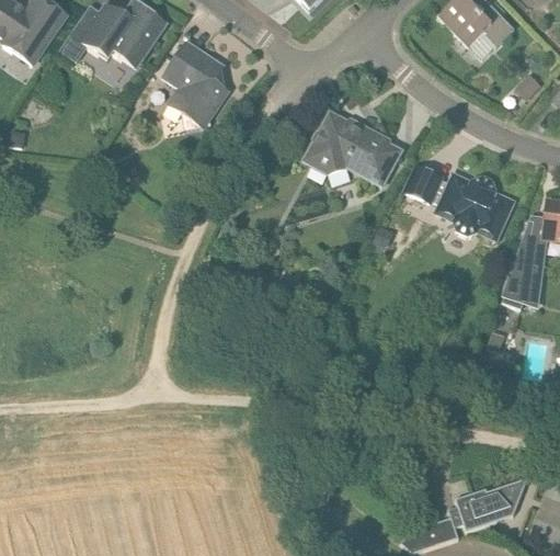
[(0,0),(0,38),(4,42),(3,44),(11,49),(20,37),(42,52),(66,15),(44,0),(33,0),(25,11),(10,0),(0,0)]
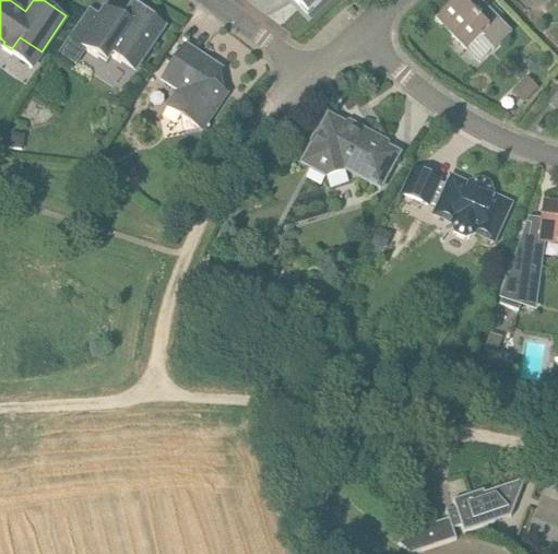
[(299,0),(308,9),(317,0),(299,0)]
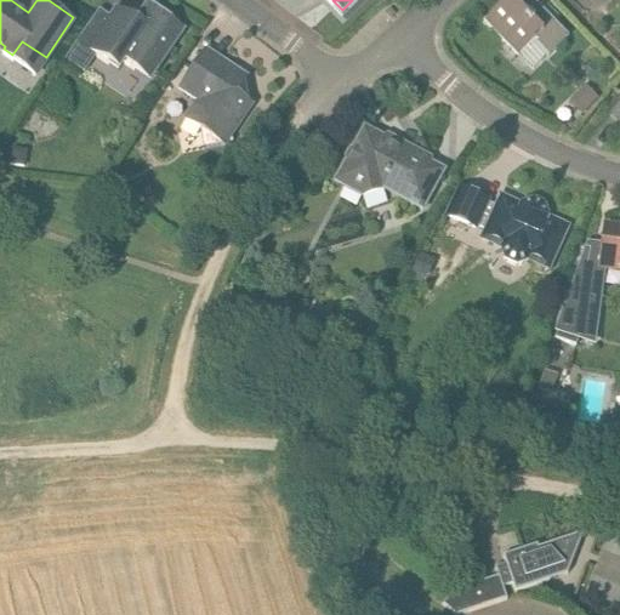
[(502,0),(485,16),(519,51),(521,49),(534,63),(549,50),(549,51),(569,32),(555,16),(539,0),(515,0),(507,6),(502,0)]
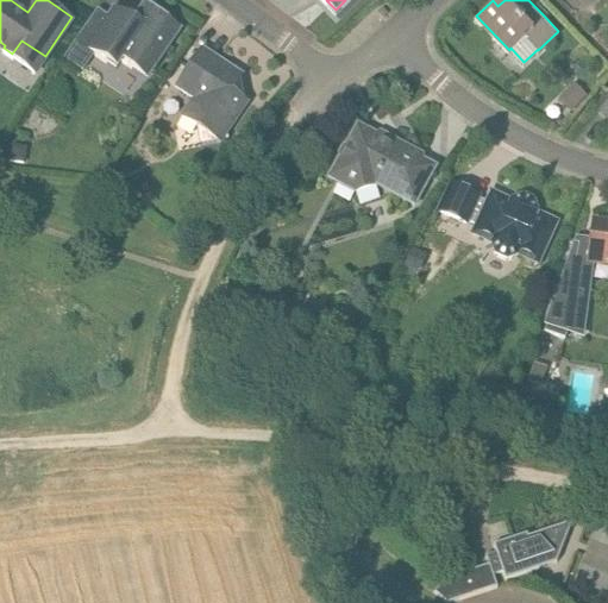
[(76,37),(64,55),(85,69),(96,50),(107,58),(113,51),(121,57),(146,74),(168,43),(181,24),(155,6),(144,22),(133,16),(116,2),(110,12),(87,45),(76,37)]
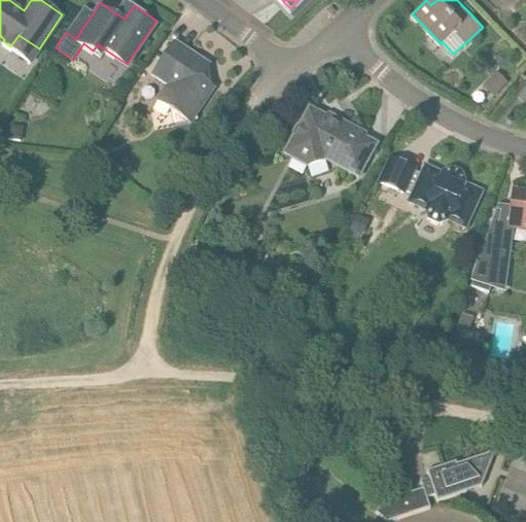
[(169,81),(159,98),(171,106),(174,123),(190,119),(214,84),(209,81),(206,67),(209,62),(175,39),(153,72),(169,81)]
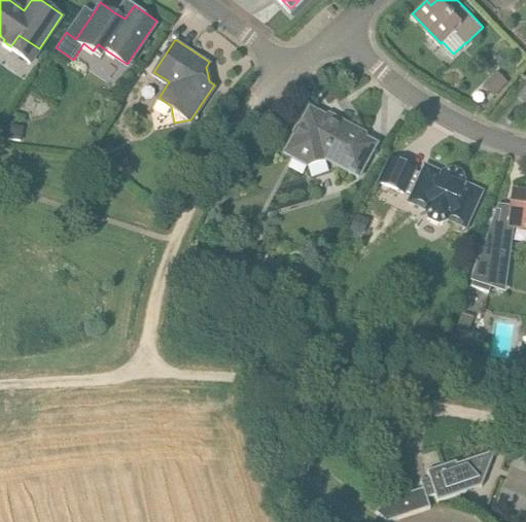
[(484,82),(494,92),(507,78),(497,69),(484,82)]
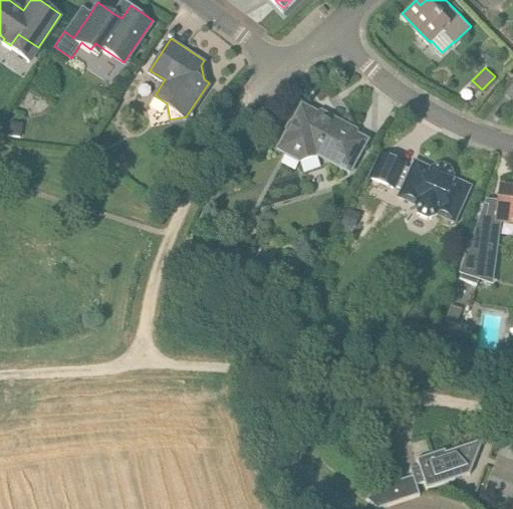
[(512,78),(504,89),(512,96),(512,78)]
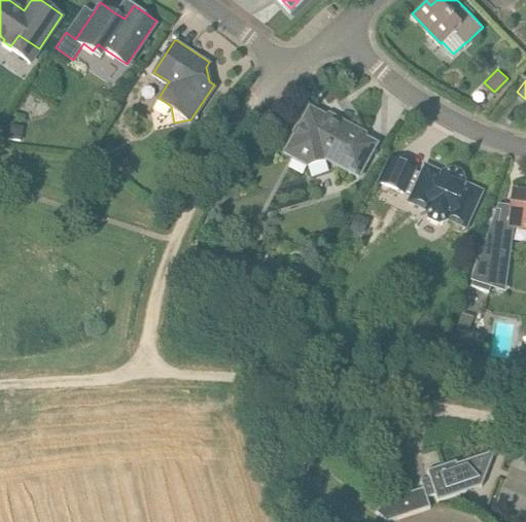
[(293,134),(285,150),(308,163),(325,157),(331,145),(351,155),(345,167),(358,174),(377,141),(364,134),(366,130),(343,116),(340,120),(310,105),(308,108),(301,120),(296,123),(292,130),(293,134)]
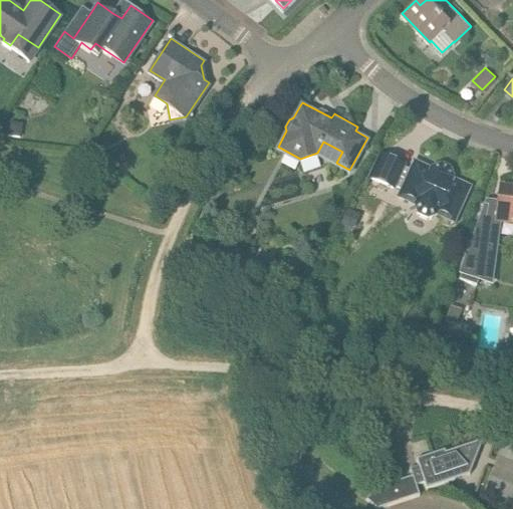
[(8,132),(21,135),(23,120),(10,117),(8,132)]
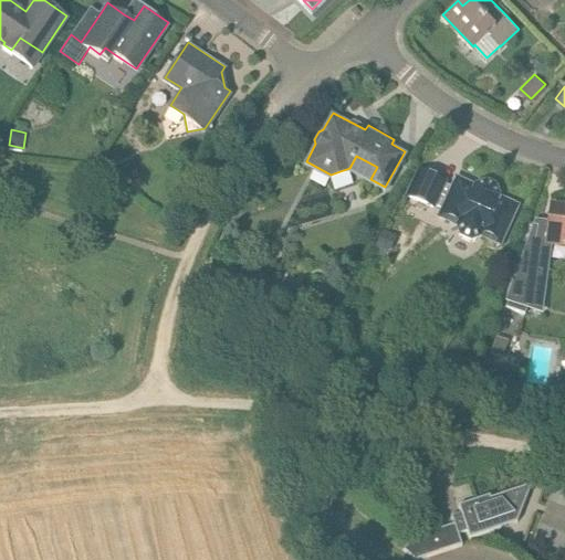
[(106,165),(108,161),(107,156),(103,154),(98,155),(96,158),(97,164),(102,166),(106,165)]
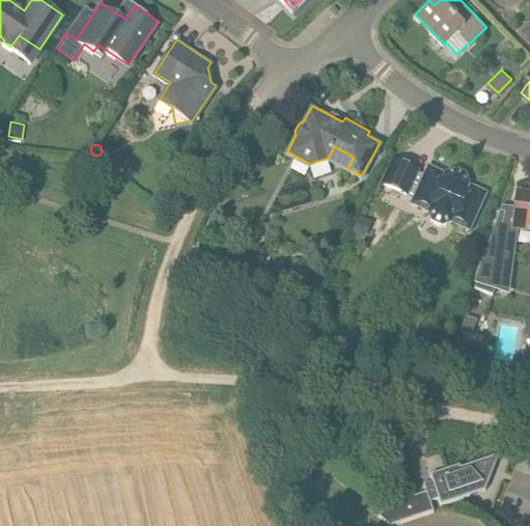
[(385,174),(384,177),(407,188),(408,187),(417,191),(414,199),(429,206),(453,218),(469,225),(484,190),(465,182),(468,175),(466,170),(456,166),(451,168),(449,173),(429,165),(425,173),(416,169),(417,166),(393,156),(385,174)]
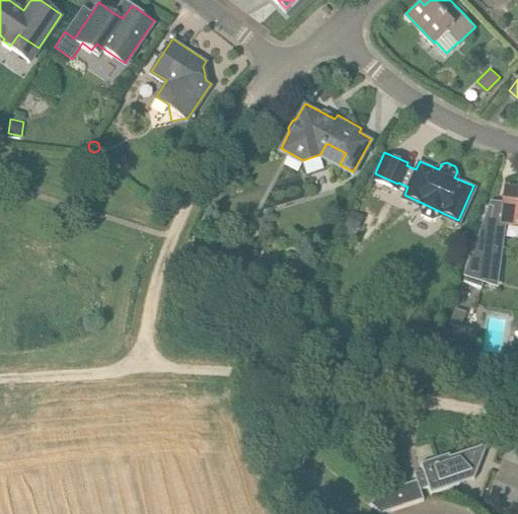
[(491,198),(463,273),(466,273),(464,278),(482,284),(484,279),(503,249),(506,220),(517,221),(517,185),(506,184),(504,199),(491,198)]
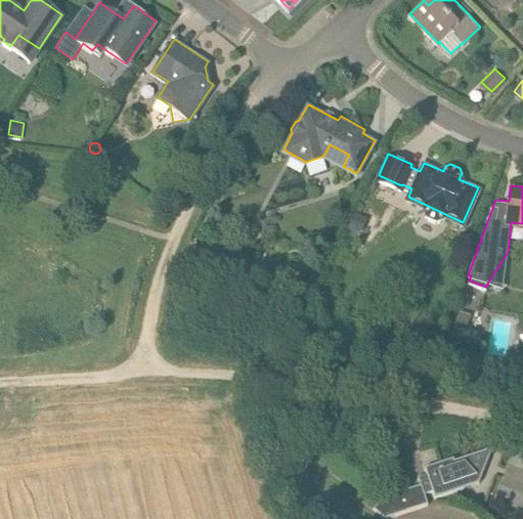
[(354,209),(348,224),(362,230),(368,215),(354,209)]
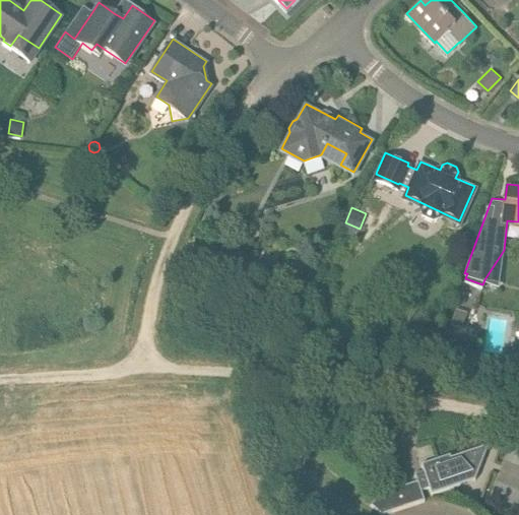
[(467,310),(456,306),(450,321),(462,325),(467,310)]
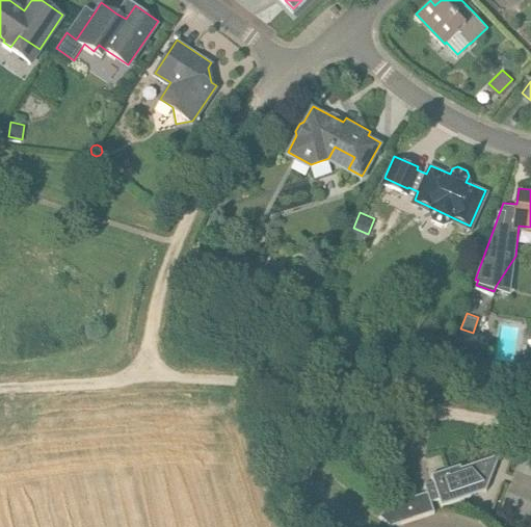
[(388,503),(379,512),(391,524),(410,517),(434,509),(431,498),(440,496),(442,503),(471,493),(471,491),(481,481),(486,488),(500,452),(461,465),(461,462),(447,467),(431,472),(433,479),(425,481),(427,490),(414,494),(403,497),(390,502),(388,503)]
